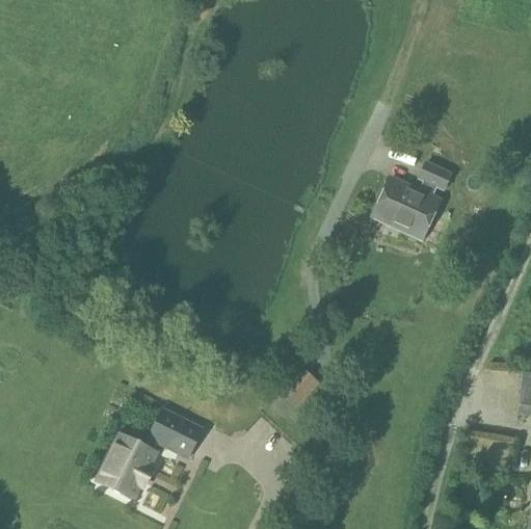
[(392,178),(376,211),(404,223),(402,230),(423,239),(441,201),(433,197),(436,188),(445,192),(453,173),(426,160),(417,179),(423,182),(419,190),(392,178)]
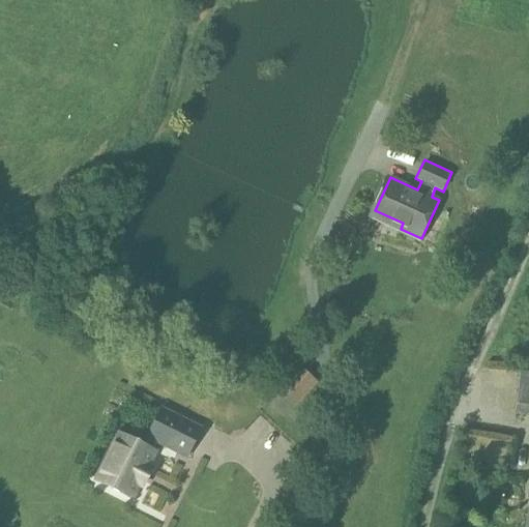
[(294,408),(319,382),(298,361),(274,387),(294,408)]
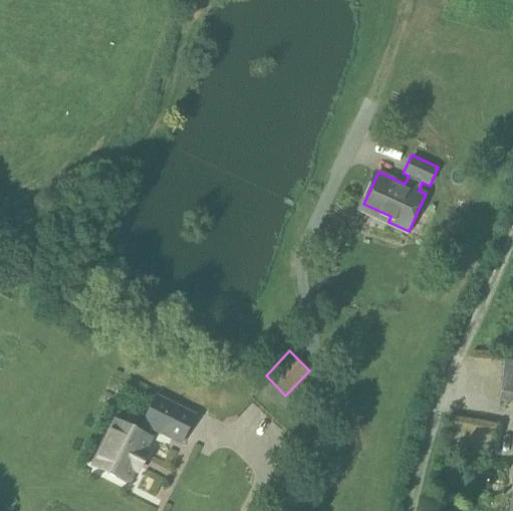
[(512,359),(505,358),(500,399),(512,400),(512,359)]
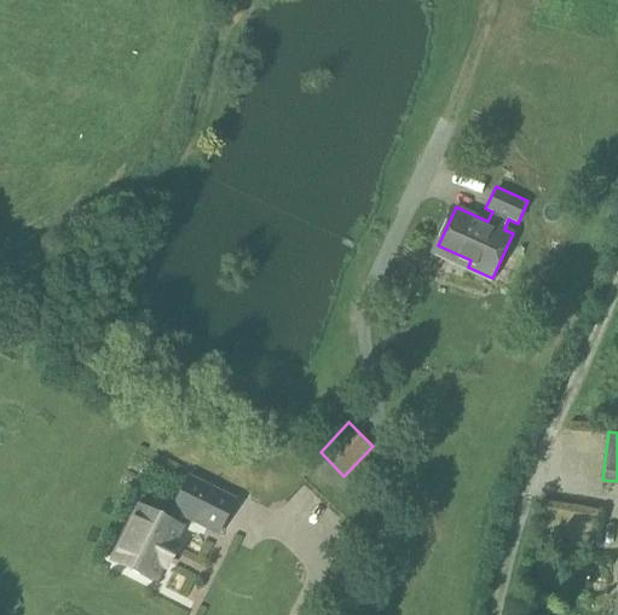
[(236,499),(189,475),(173,508),(220,531),(236,499)]
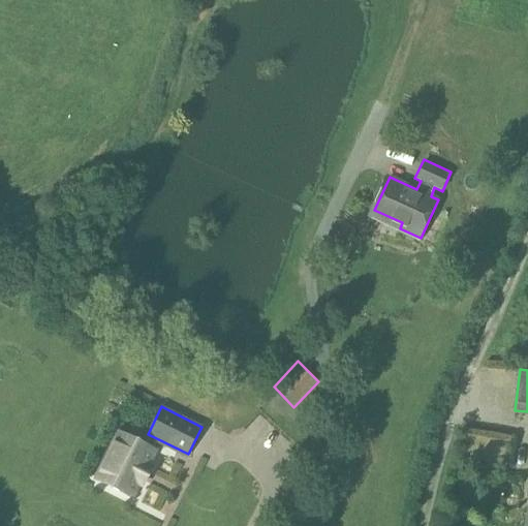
[(155,450),(121,432),(97,478),(131,495),(138,481),(144,484),(152,466),(148,464),(155,450)]
